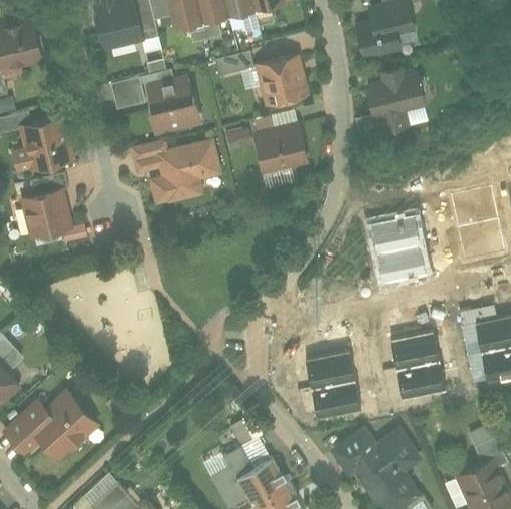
[(96,53),(143,41),(132,0),(127,0),(86,10),(96,53)]
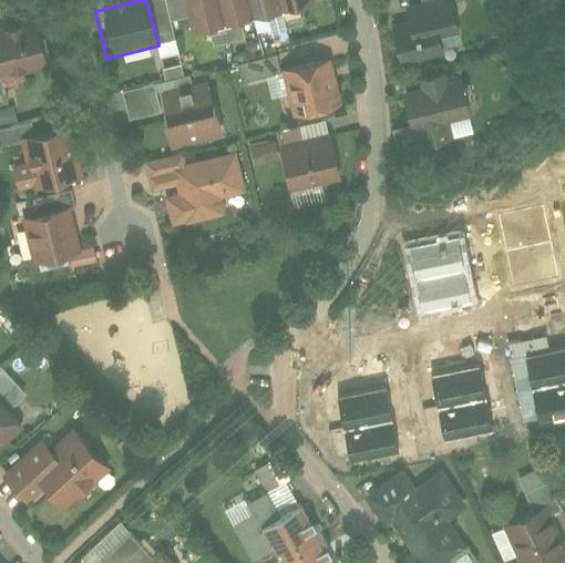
[(183,0),(193,39),(318,8),(316,0),(183,0)]
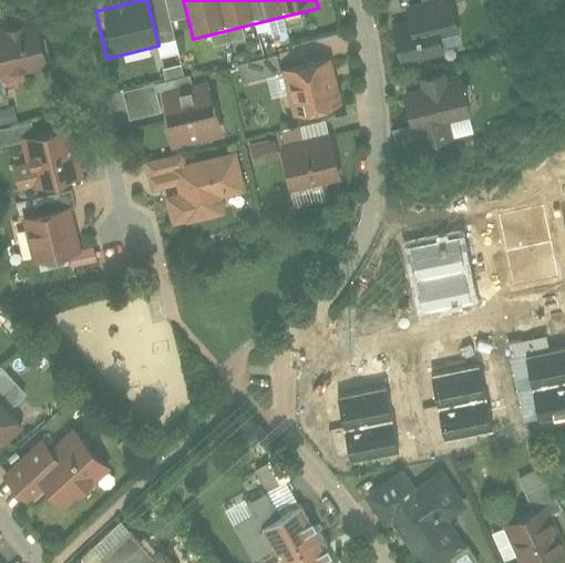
[(442,38),(461,32),(452,0),(420,0),(423,9),(406,13),(409,24),(392,29),(402,64),(447,52),(442,38)]
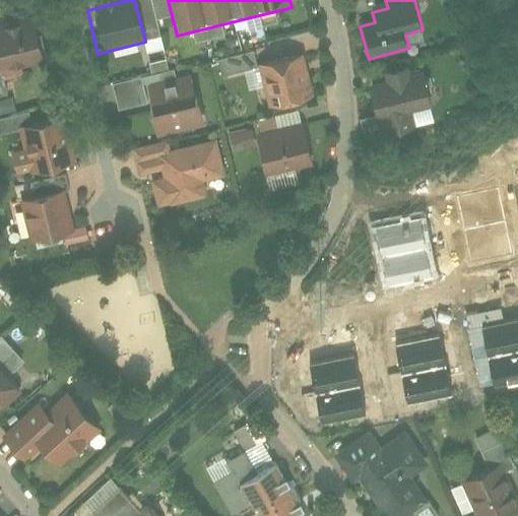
[(36,19),(0,27),(0,74),(46,63),(36,19)]
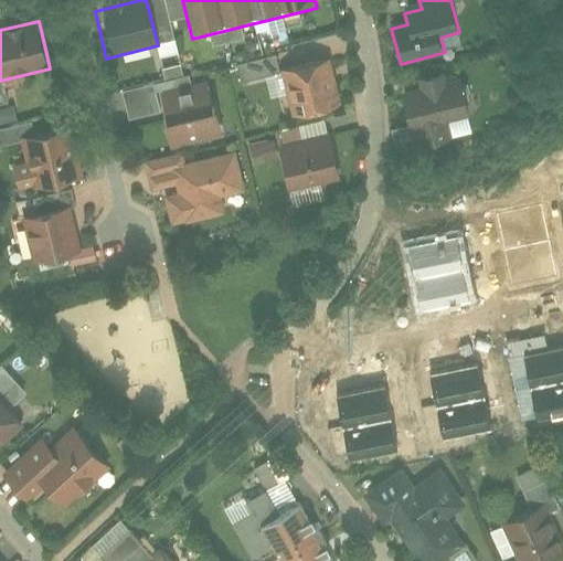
[(238,64),(242,83),(279,76),(276,57),(238,64)]
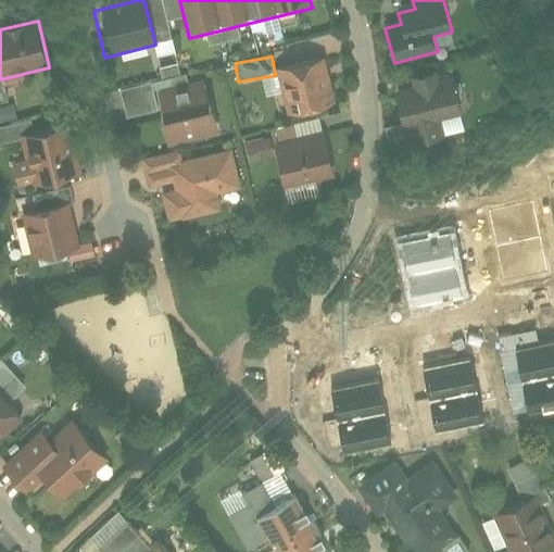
[(336,107),(325,60),(277,71),(287,117),(336,107)]
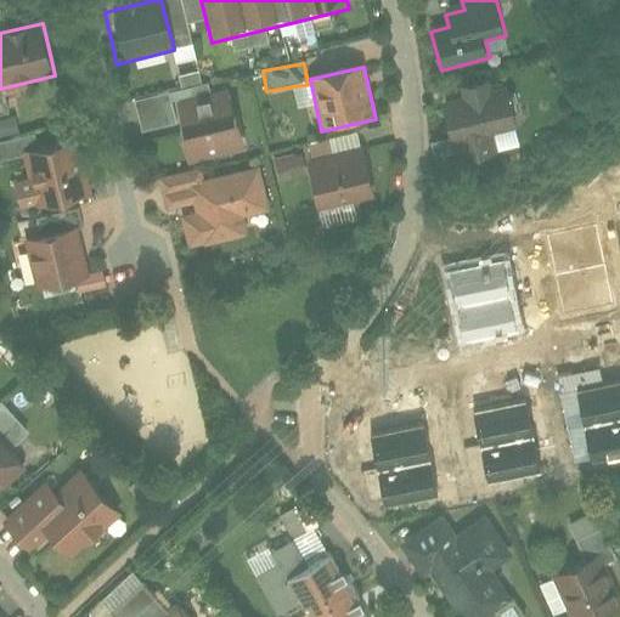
[(513,85),(439,100),(449,145),(458,143),(462,163),(491,157),(486,137),(522,130),(513,85)]
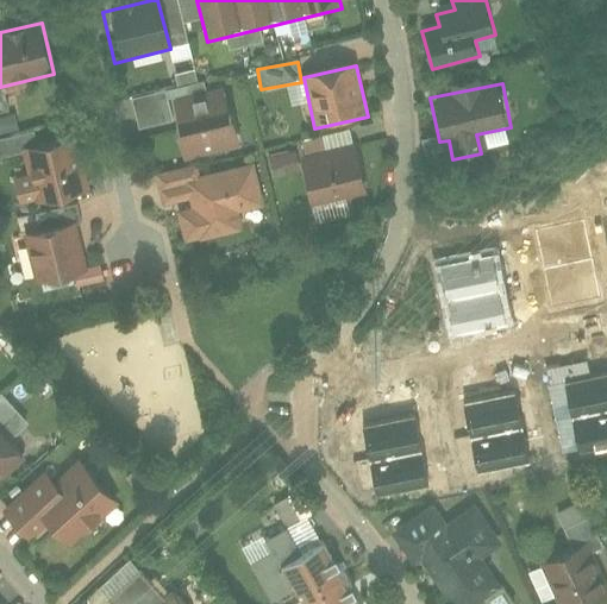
[(168,105),(182,162),(239,149),(225,90),(168,105)]
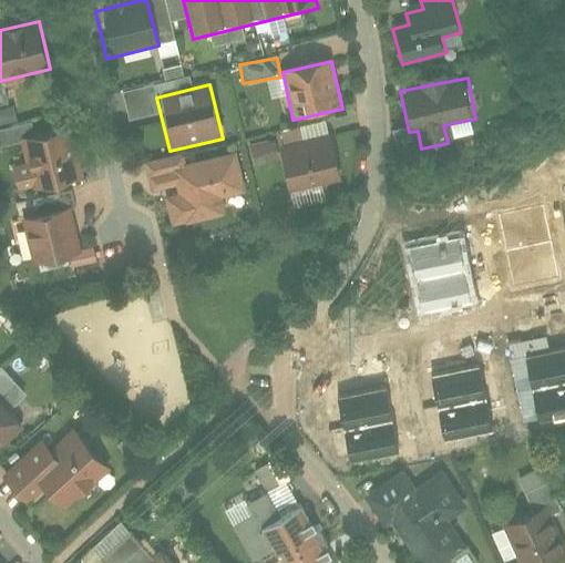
[(340,178),(329,134),(301,142),(298,129),(278,134),(281,147),(277,147),(288,192),(340,178)]
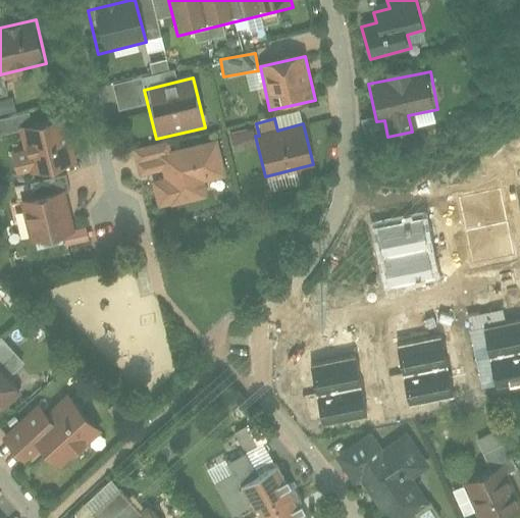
[(76,167),(65,120),(18,133),(30,179),(76,167)]
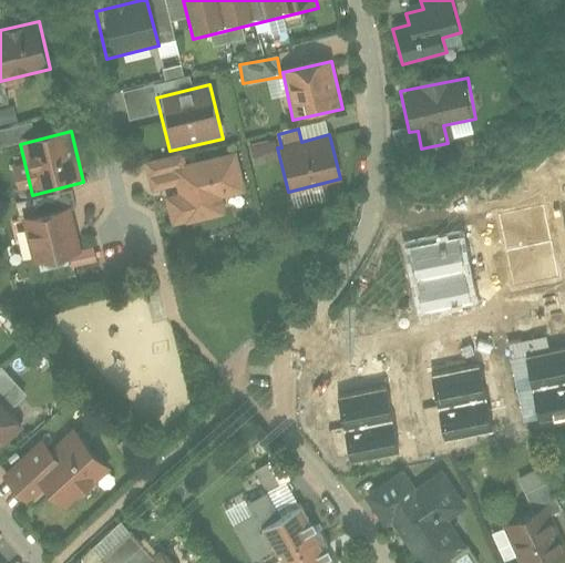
[(246,194),(236,154),(171,170),(172,175),(150,181),(153,196),(176,191),(178,198),(166,202),(173,231),(226,217),(223,200),(246,194)]
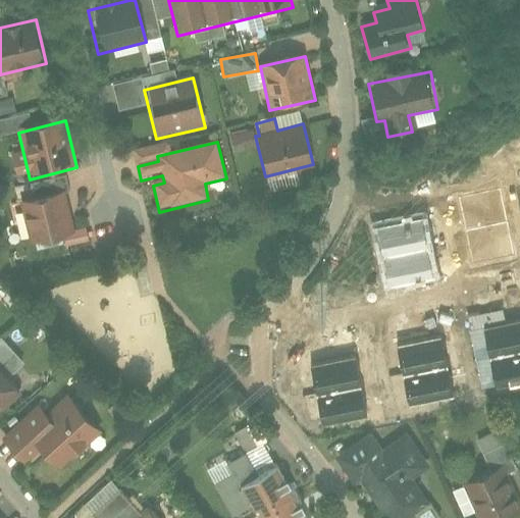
[(515,256),(502,190),(457,199),(471,266),(515,256)]
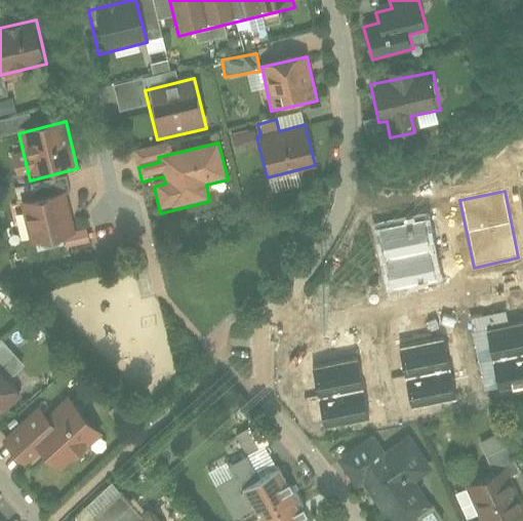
[(66,193),(17,204),(29,250),(77,239),(66,193)]
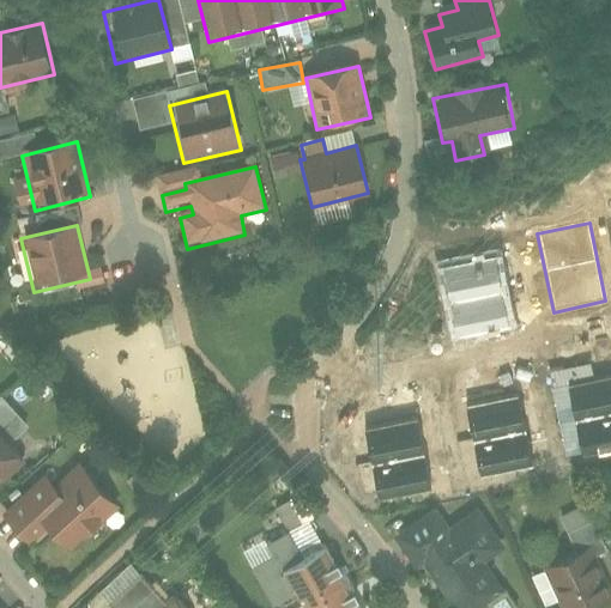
[(455,335),(508,324),(495,256),(441,267),(455,335)]
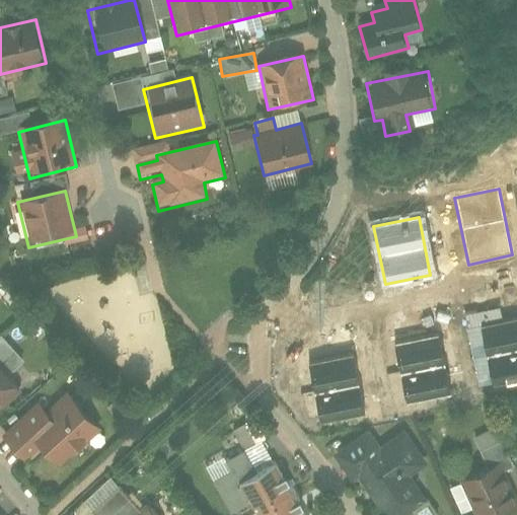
[(516,317),(481,325),(493,383),(516,377),(516,317)]
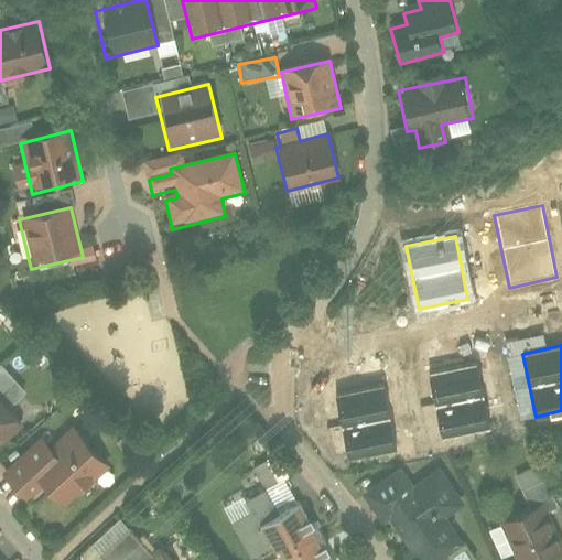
[(476,365),(429,374),(441,435),(489,427),(476,365)]
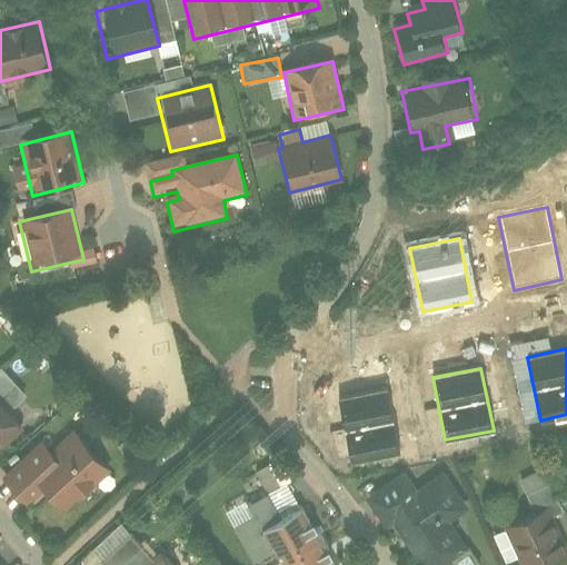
[(386,389),(339,398),(352,463),(398,453),(386,389)]
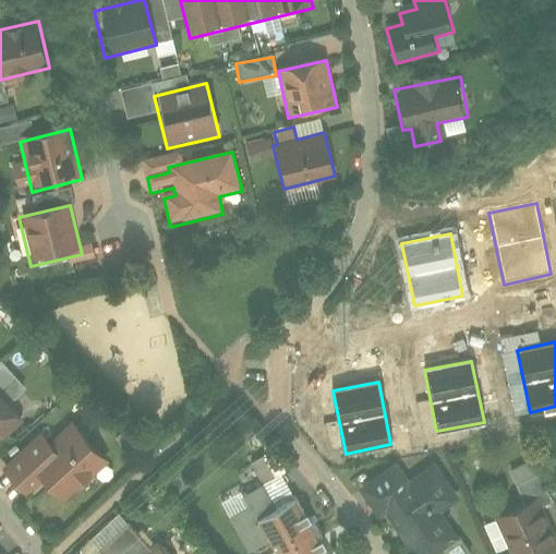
[(0,443),(24,420),(0,394),(0,443)]
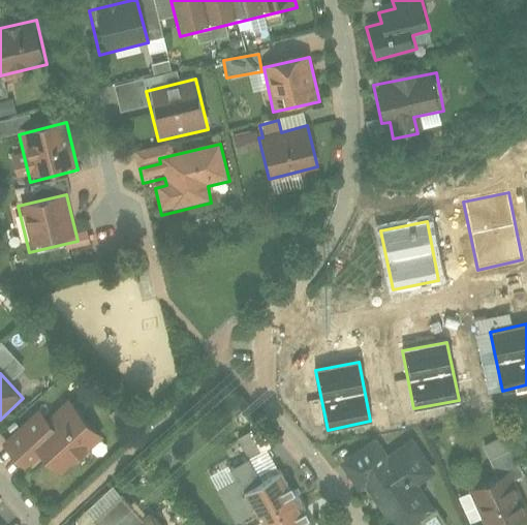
[(102,438),(69,403),(48,423),(38,412),(2,448),(27,474),(45,457),(63,475),(102,438)]
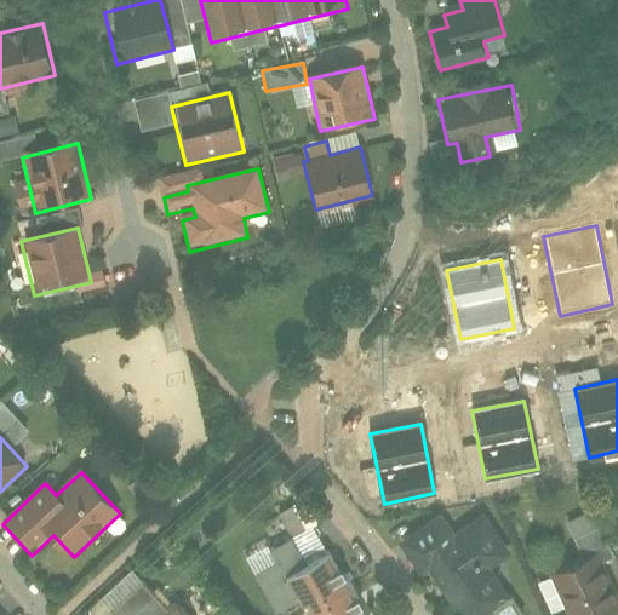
[(429,573),(457,614),(490,614),(511,601),(490,569),(509,556),(484,517),(457,535),(444,515),(399,545),(421,578),(429,573)]
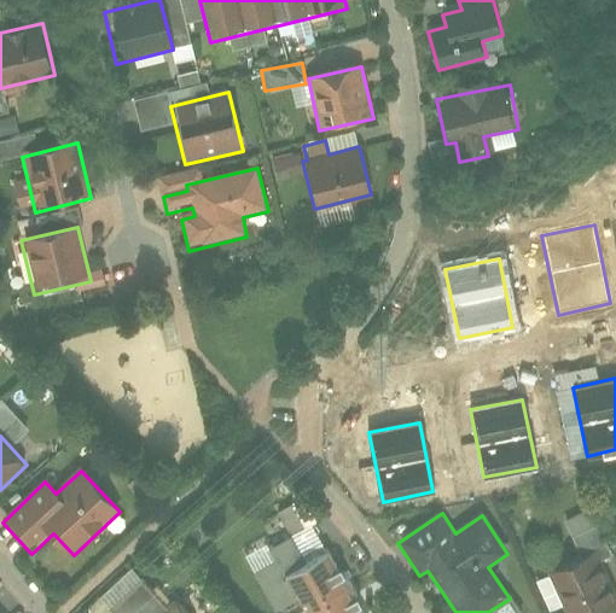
[(335,550),(285,577),(304,612),(368,612),(366,607),(344,570),(335,550)]
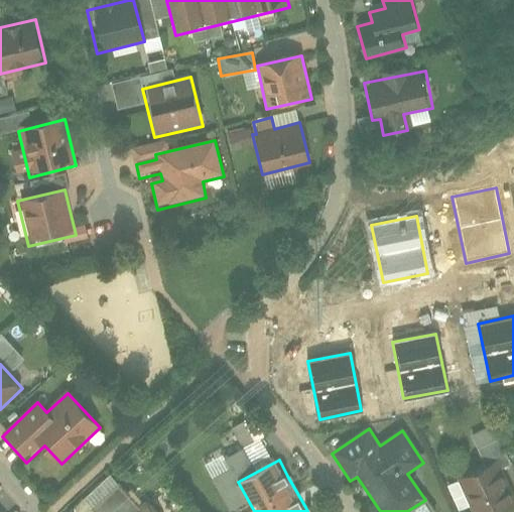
[(513,504),(494,462),(457,480),(471,511),(513,511),(513,504)]
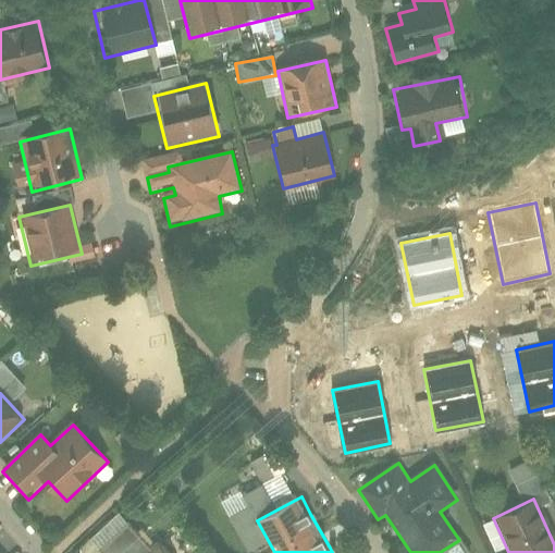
[(167,552),(157,543),(147,552),(167,552)]
